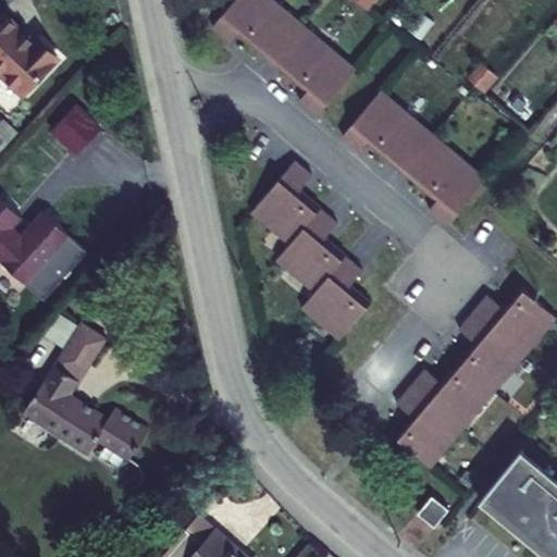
[(301,26),(270,0),(233,0),(210,28),(227,42),(236,33),(271,62),(301,26)]
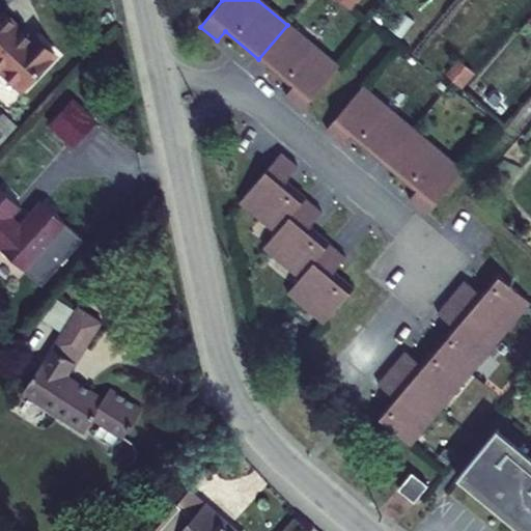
[(0,72),(20,92),(52,59),(33,40),(30,43),(1,15),(0,15),(0,72)]
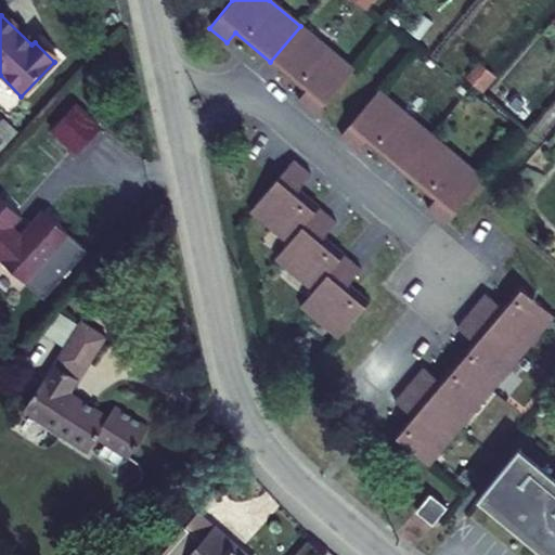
[(353,71),(300,26),(270,62),(305,91),(297,102),(315,116),(353,71)]
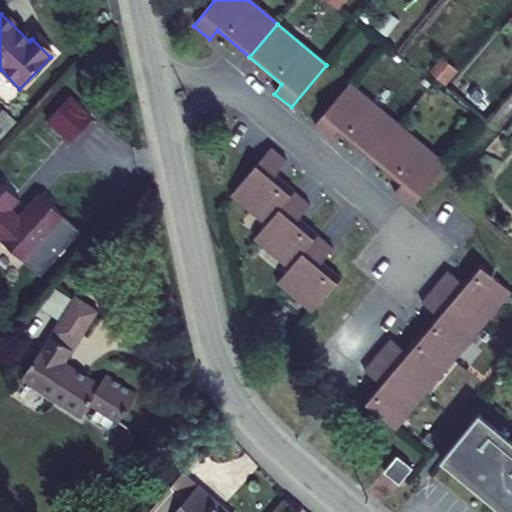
[(349,84),(313,126),(329,140),(337,131),(369,158),(397,125),(349,84)]
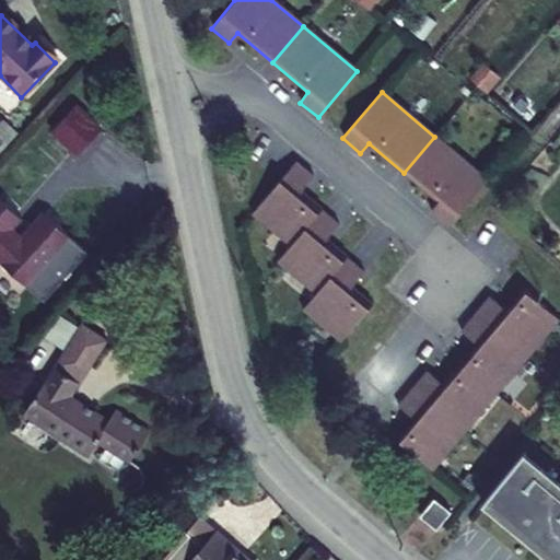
[(88,144),(115,123),(93,95),(66,117),(88,144)]
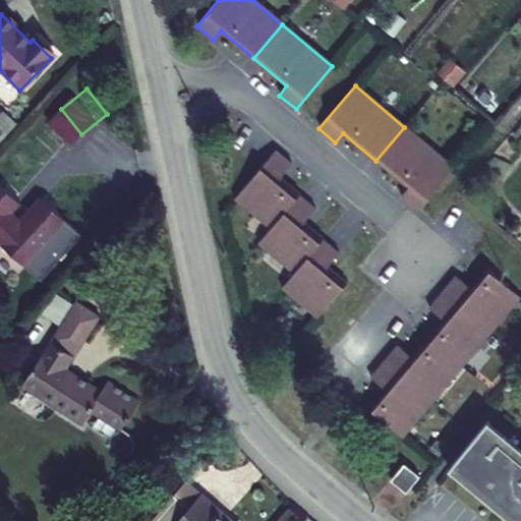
[(454,168),(404,127),(375,161),(408,188),(401,197),(417,212),(454,168)]
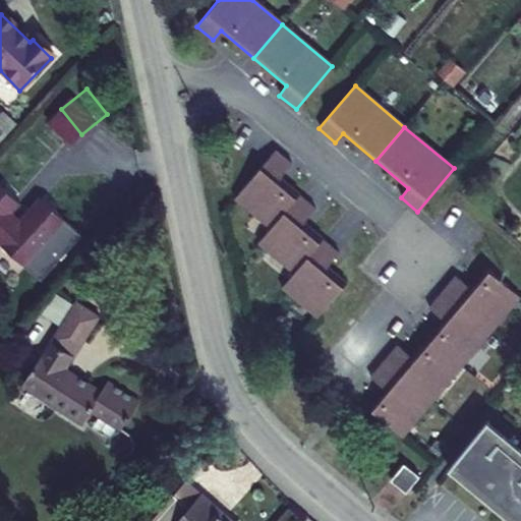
[(291,166),(276,153),(234,200),(269,230),(298,196),(279,181),(291,166)]
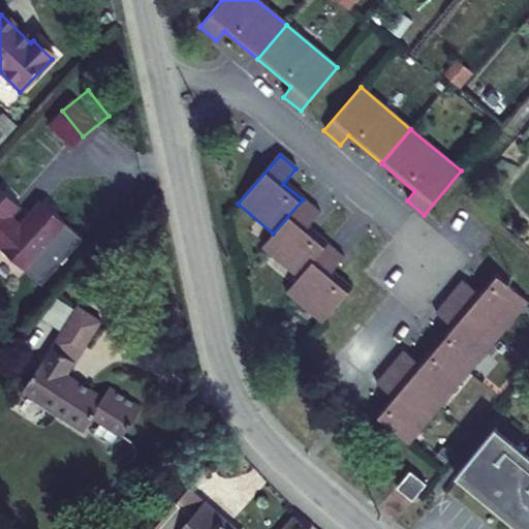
[(18,204),(26,196),(3,174),(0,176),(0,230),(32,260),(73,215),(50,192),(29,215),(18,204)]
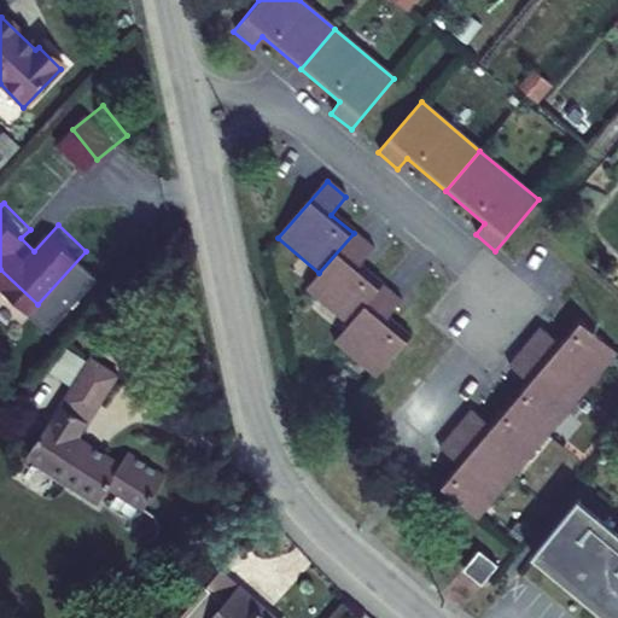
[(373,250),(354,233),(319,273),(305,290),(348,326),(382,286),(359,267),(373,250)]
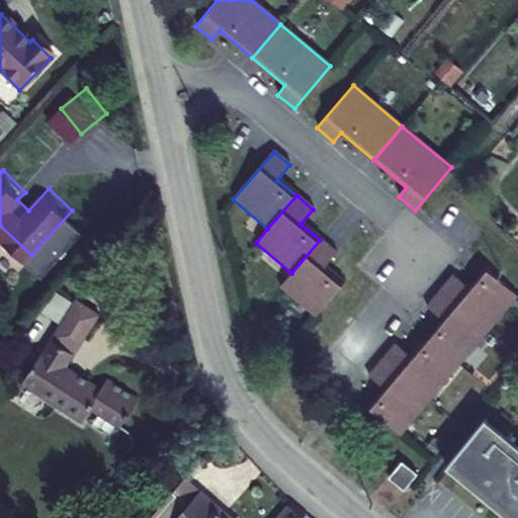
[(336,254),(320,240),(291,273),(279,287),(315,316),(343,282),(324,266),(336,254)]
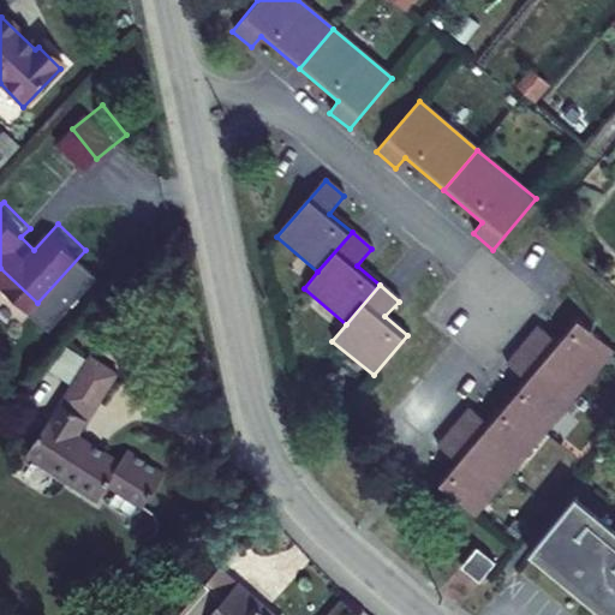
[(537,327),(520,345),(538,359),(578,394),(613,352),(573,318),(554,341),(537,327)]
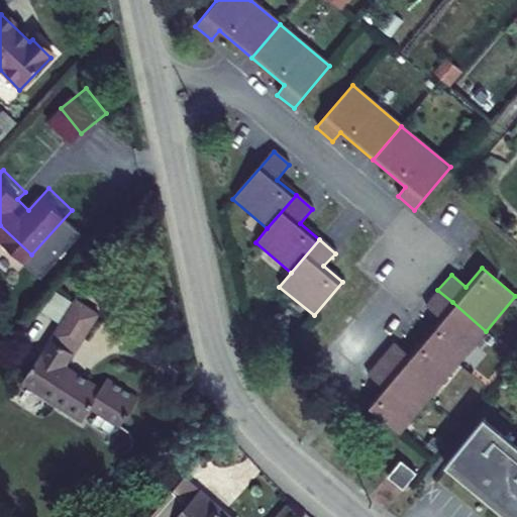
[(452,302),(437,290),(424,307),(438,318),(423,337),(456,366),(486,331),(452,302)]
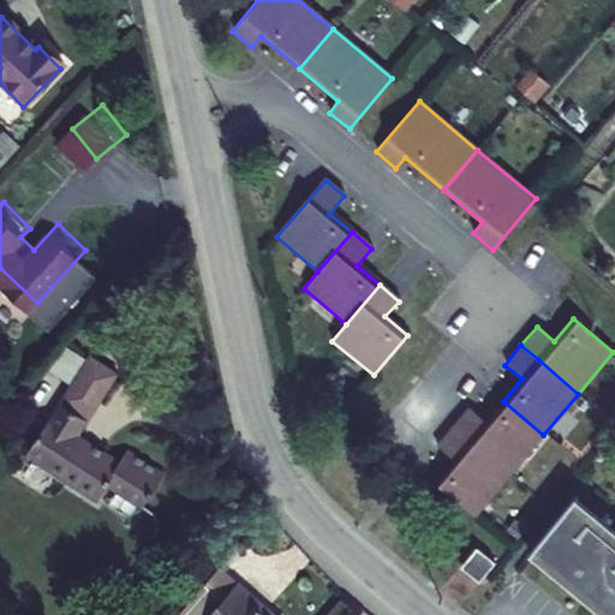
[(75,360),(59,386),(69,392),(84,366),(75,360)]
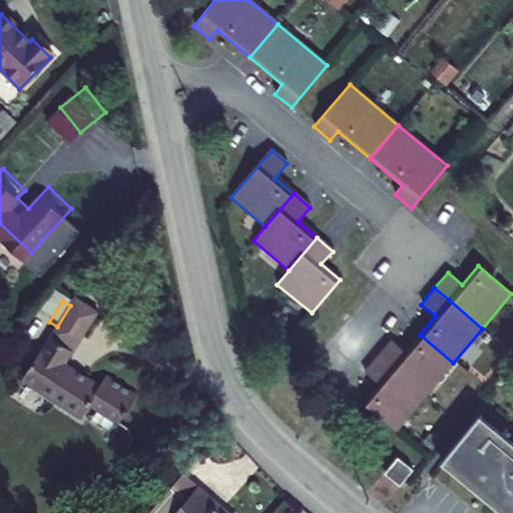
[(72,302),(70,306),(57,327),(79,341),(95,317),(72,302)]
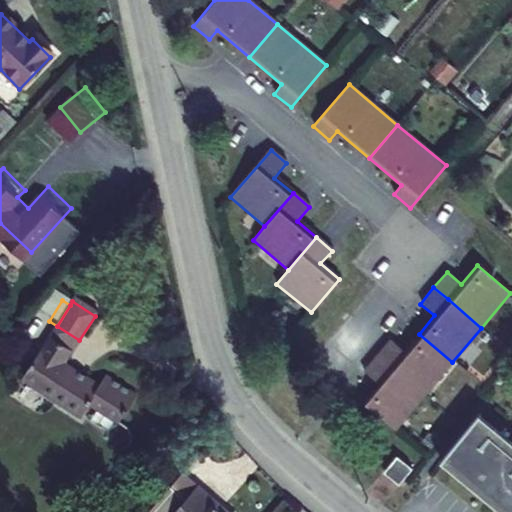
[(57,326),(50,337),(73,351),(79,340),(57,326)]
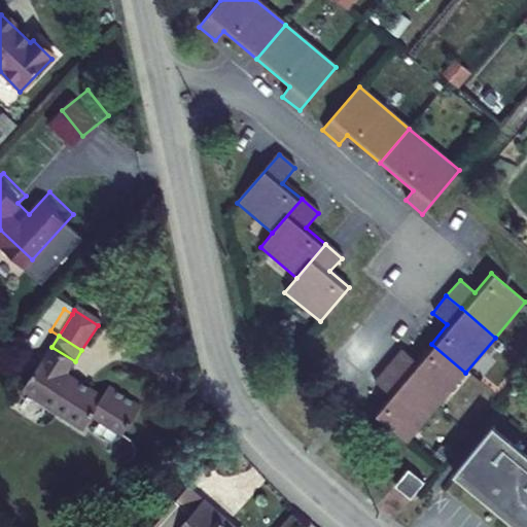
[(400,350),(387,365),(401,379),(435,408),(465,373),(431,344),(415,362),(400,350)]
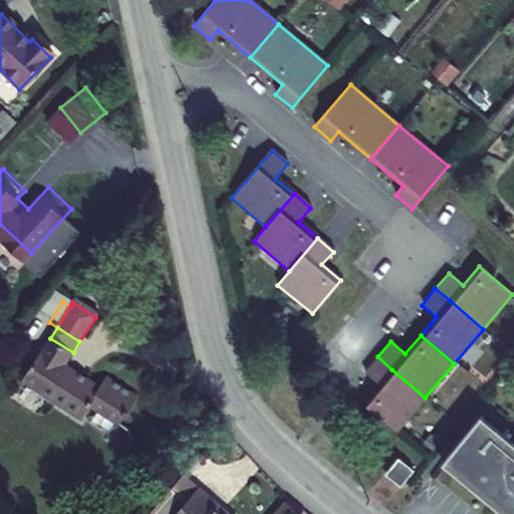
[(66,362),(73,352),(50,338),(23,381),(80,419),(87,408),(118,428),(138,399),(107,379),(101,389),(80,374),(70,378),(56,370),(61,362),(65,365),(66,362)]
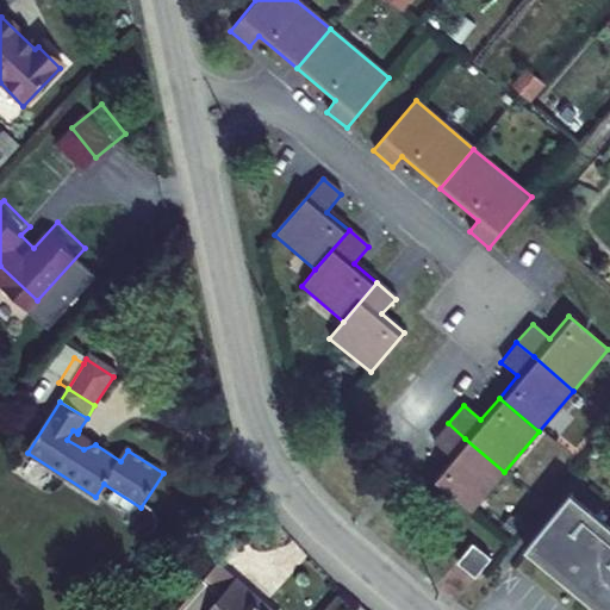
[(465,439),(448,423),(431,442),(449,458),(430,479),(470,512),(504,472),(465,439)]
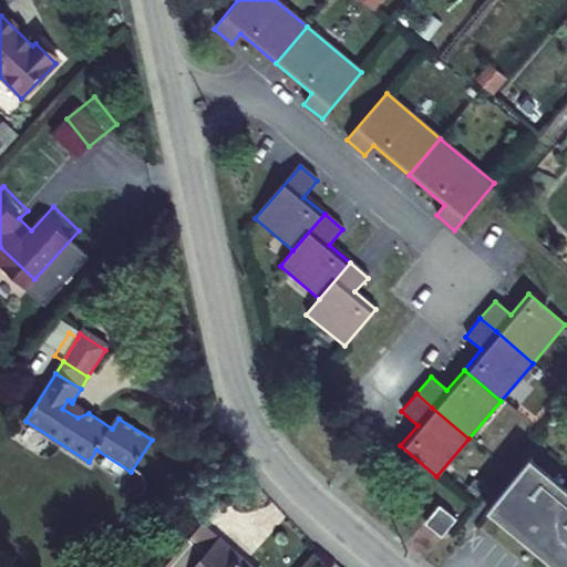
[(62,409),(78,418),(89,413),(91,411),(73,400),(72,403),(68,400),(62,409)]
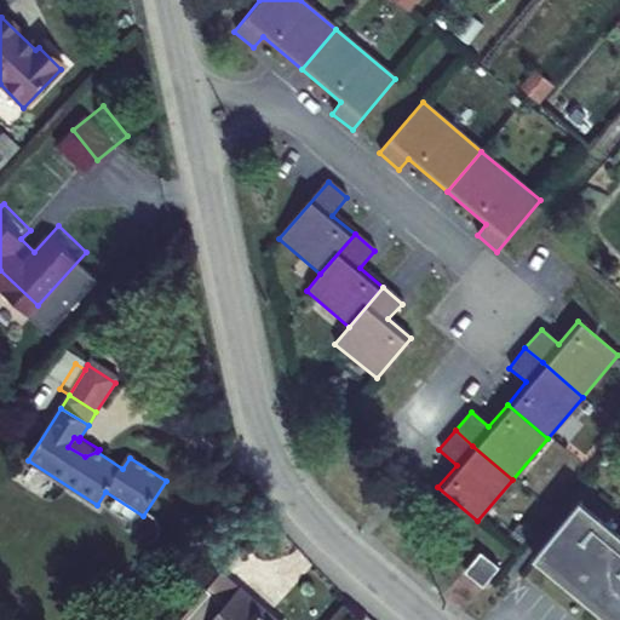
[(535,557),(538,558),(612,619),(619,619),(619,537),(581,504),(579,503),(535,557)]
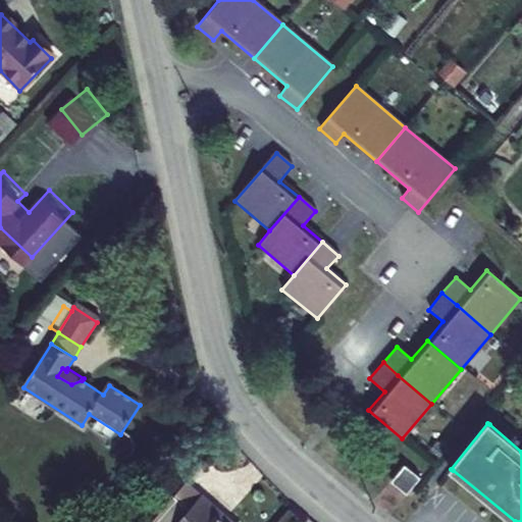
[(407,492),(419,477),(405,465),(393,480),(407,492)]
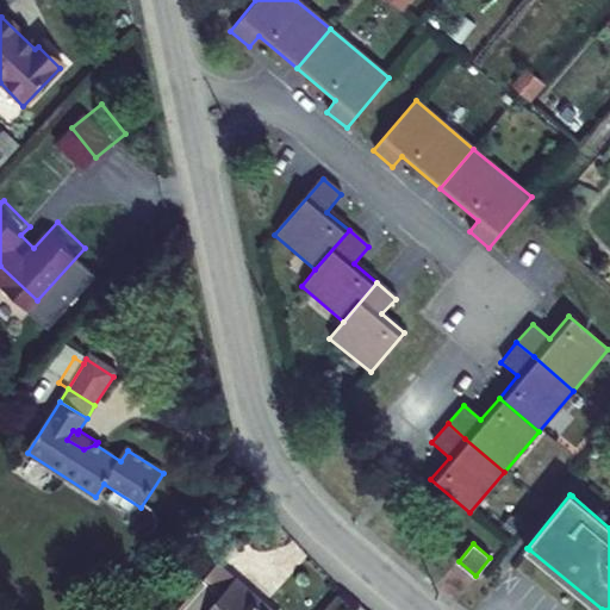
[(266,609),(213,566),(173,609),(266,609)]
